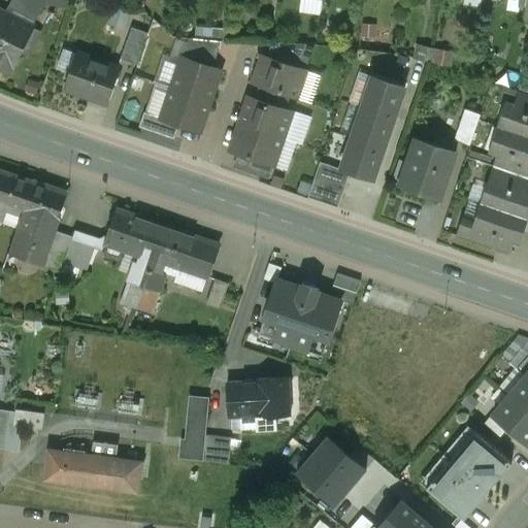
[(46,0),(11,0),(4,13),(28,25),(28,26),(32,28),(46,0)]
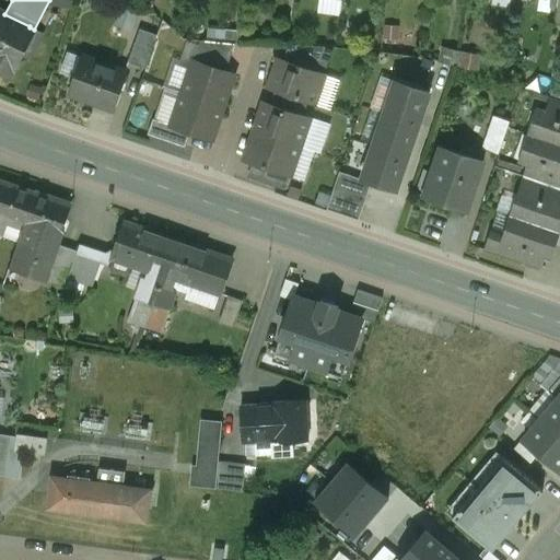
[(322,0),(321,11),(342,15),(345,0),(322,0)]
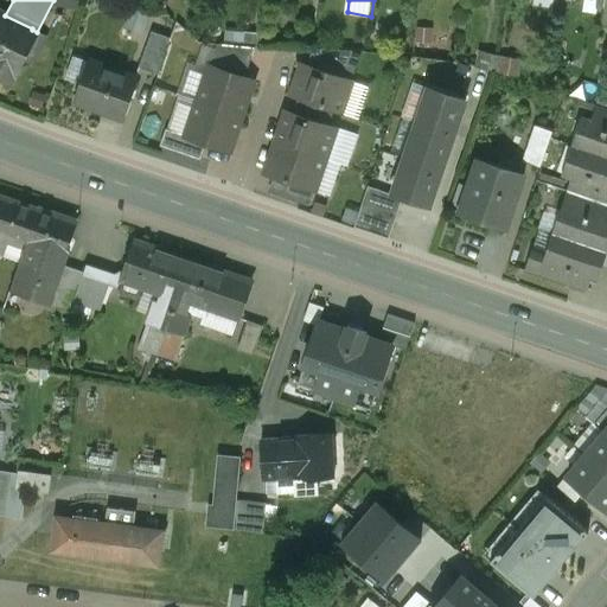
[(135,8),(129,26),(147,32),(153,14),(135,8)]
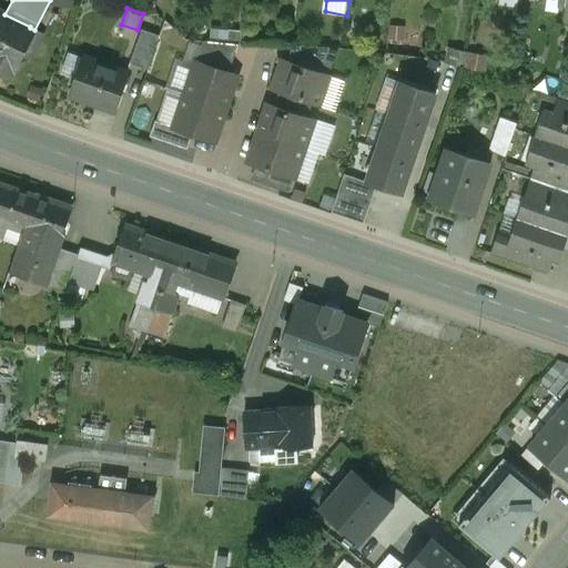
[(4,14),(0,11),(0,72),(10,78),(34,30),(30,28),(30,27),(4,14)]
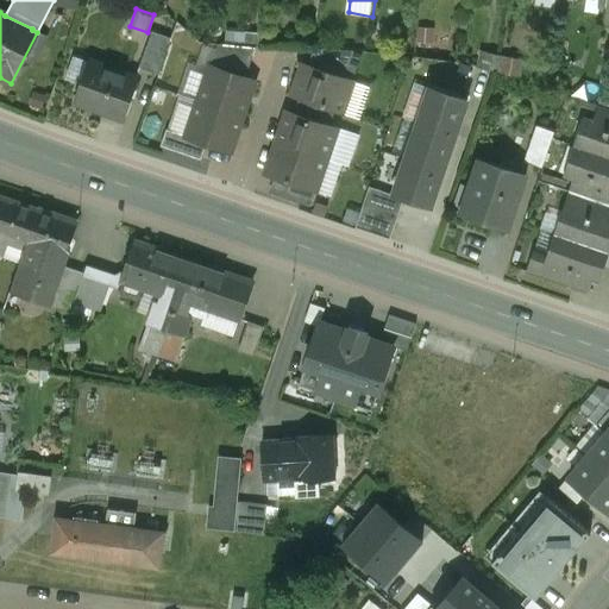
[(151,32),(139,68),(157,75),(170,39),(151,32)]
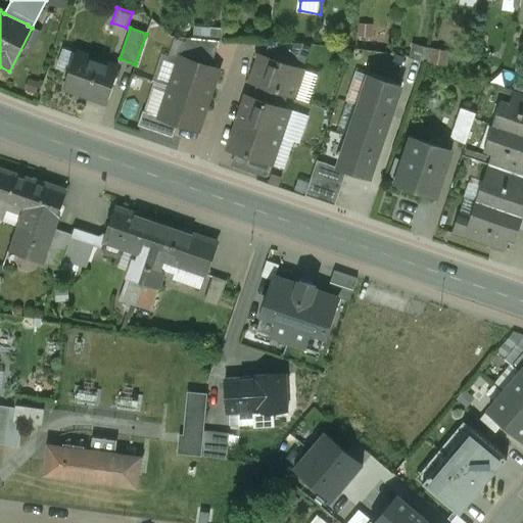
[(220,42),(187,38),(181,56),(211,66),(220,42)]
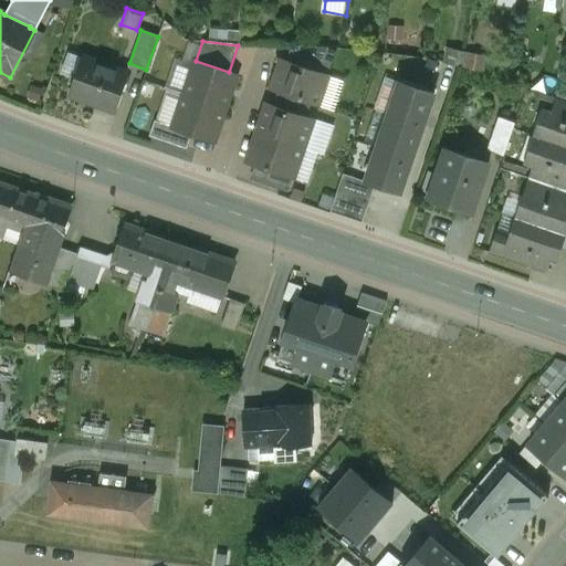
[(328,48),(292,46),(286,61),(320,73),(328,48)]
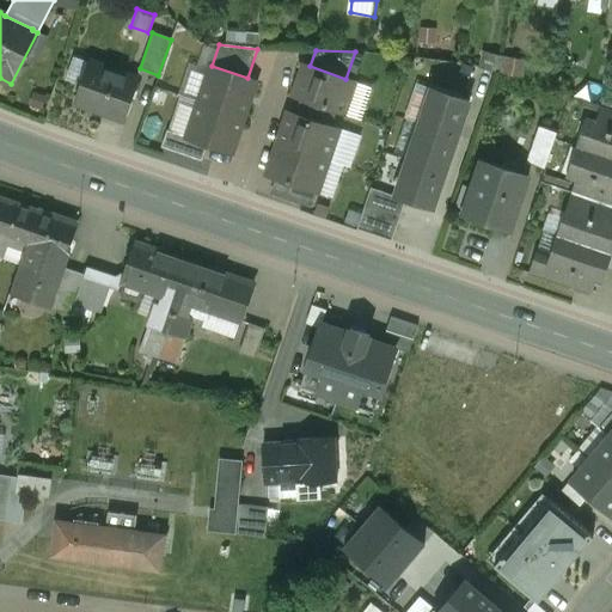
[(136,80),(89,63),(75,103),(123,120),(136,80)]
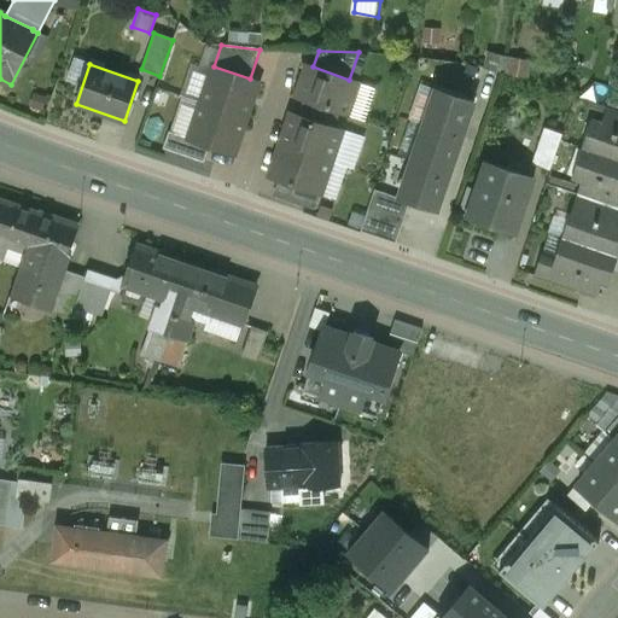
[(313,66),(308,65),(302,83),(305,83),(301,97),(297,95),(297,98),(303,100),(340,114),(347,116),(357,82),(313,66)]
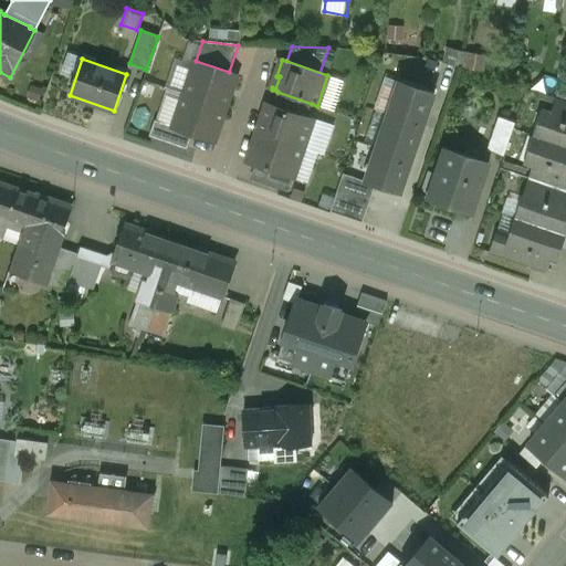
[(196,61),(195,61),(184,95),(226,108),(237,75),(229,72),(196,61)]
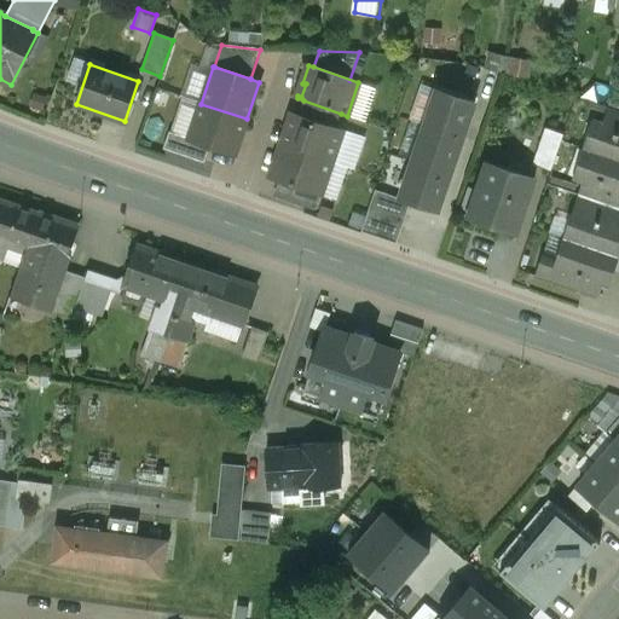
[(475,100),(438,88),(424,126),(462,138),(475,100)]
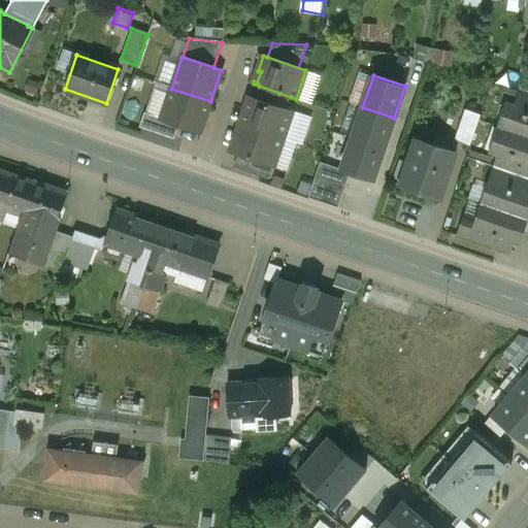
[(291,97),(259,86),(255,99),(287,109),(291,97)]
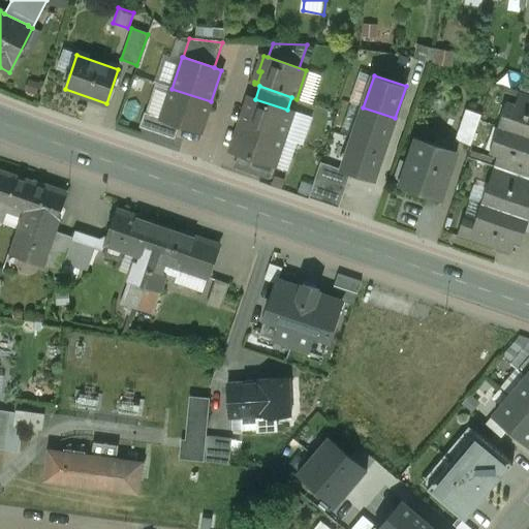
[(211,101),(172,89),(161,118),(161,120),(179,126),(200,132),(211,101)]
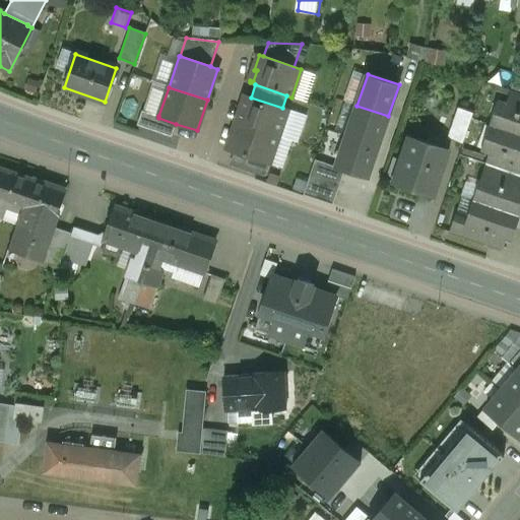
[(519,93),(511,91),(507,103),(519,107),(519,93)]
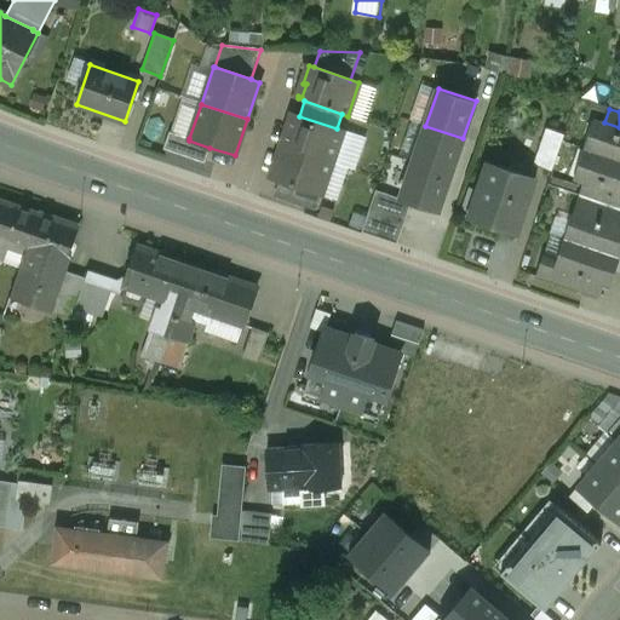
[(299,116),(293,114),(281,145),(332,164),(343,131),(337,128),(299,116)]
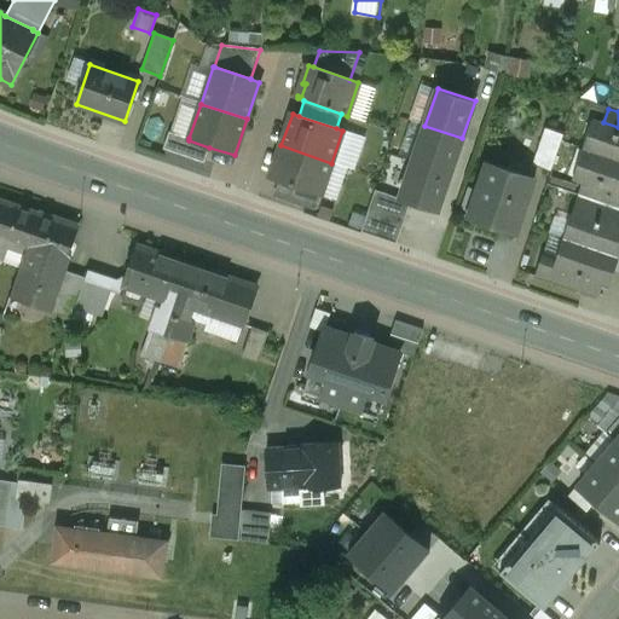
[(618,127),(603,122),(594,119),(583,149),(618,161),(618,127)]
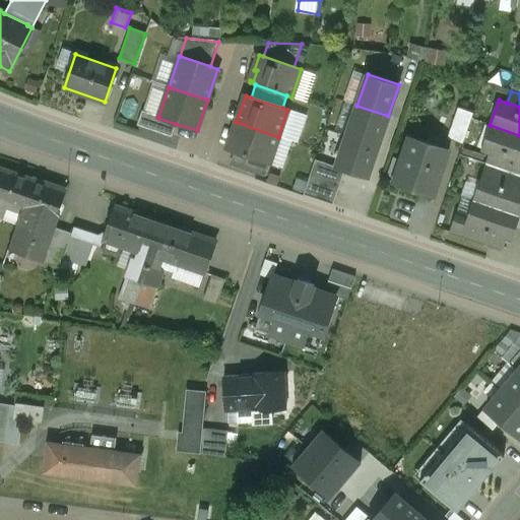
[(388,116),(356,106),(346,136),(378,146),(388,116)]
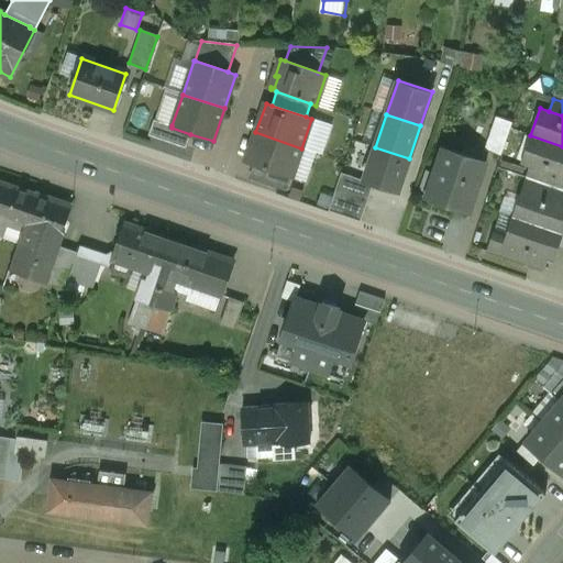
[(512,122),(496,117),(485,151),(501,156),(512,122)]
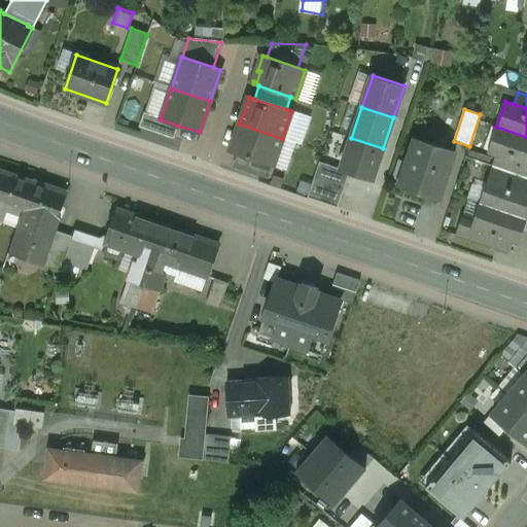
[(178,126),(161,119),(161,117),(144,112),(139,127),(174,139),(178,126)]
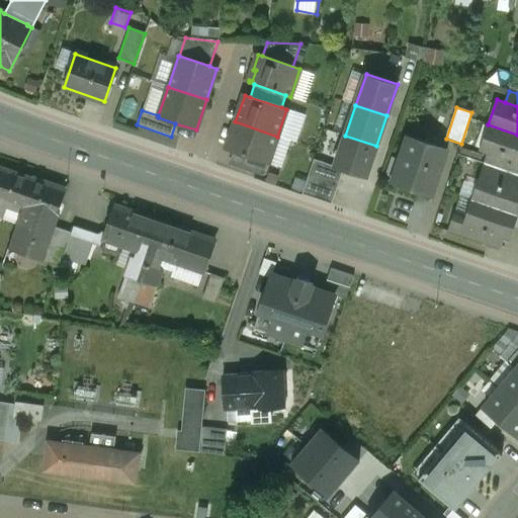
[(277,137),(235,121),(226,149),(268,163),(277,137)]
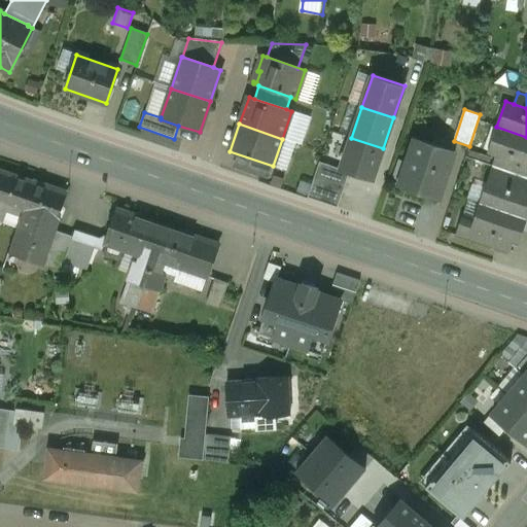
[(526,137),(496,127),(488,152),(496,155),(523,165),(526,166),(526,137)]
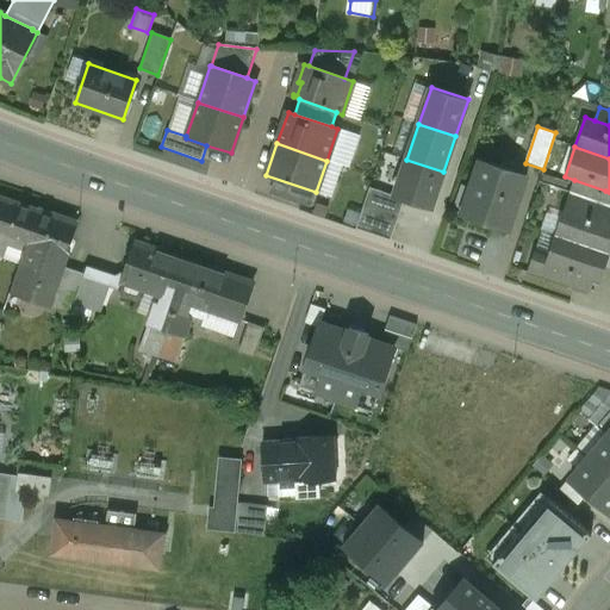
[(443,172),(406,160),(394,195),(394,197),(404,200),(431,209),(443,172)]
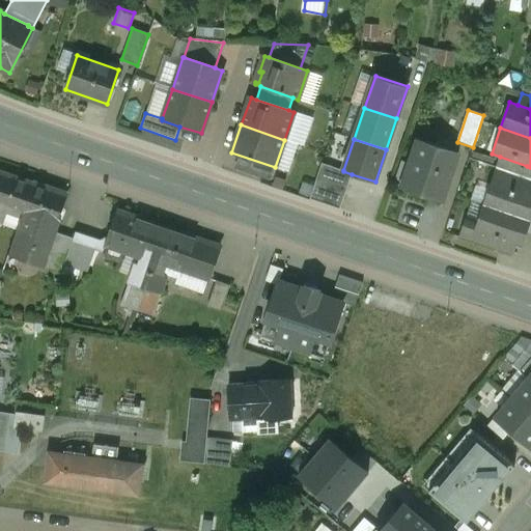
[(457,152),(419,139),(412,161),(413,161),(404,187),(442,200),(457,152)]
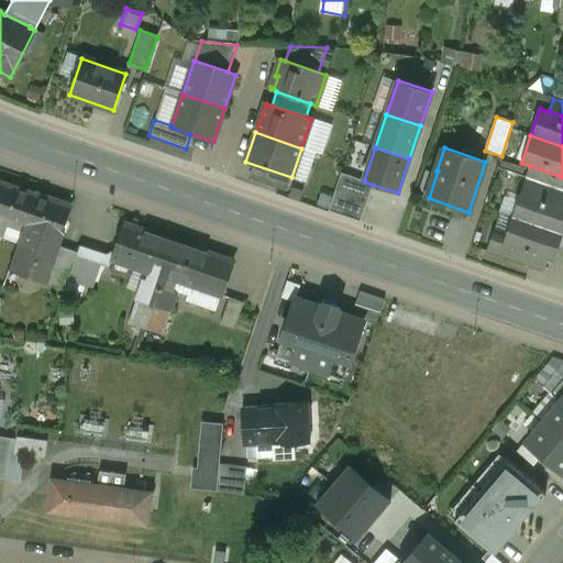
[(559,176),(530,166),(526,178),(555,188),(559,176)]
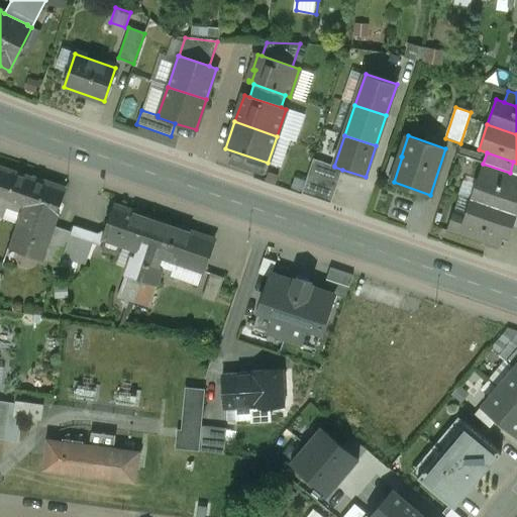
[(334,166),(313,159),(302,194),(331,204),(342,170),(334,167),(334,166)]
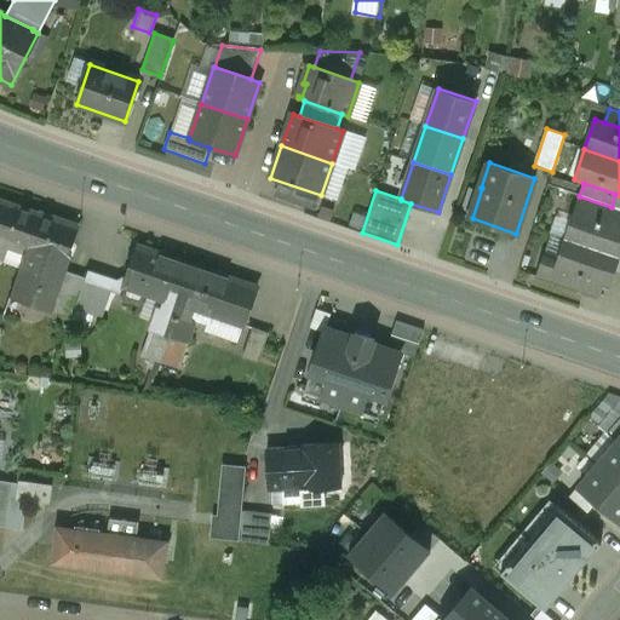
[(612,207),(579,196),(575,208),(612,222),(616,208),(612,207)]
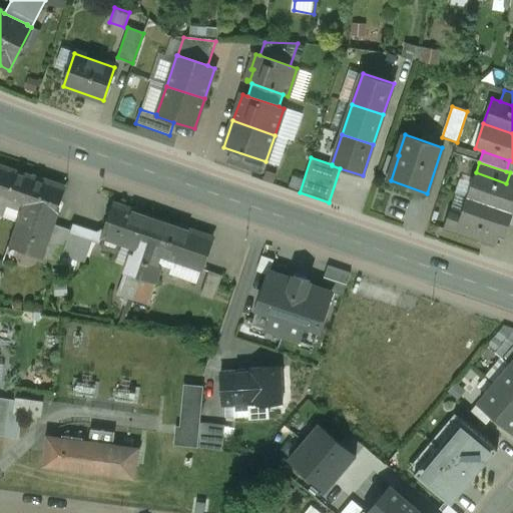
[(32,176),(0,165),(0,199),(8,202),(21,207),(32,176)]
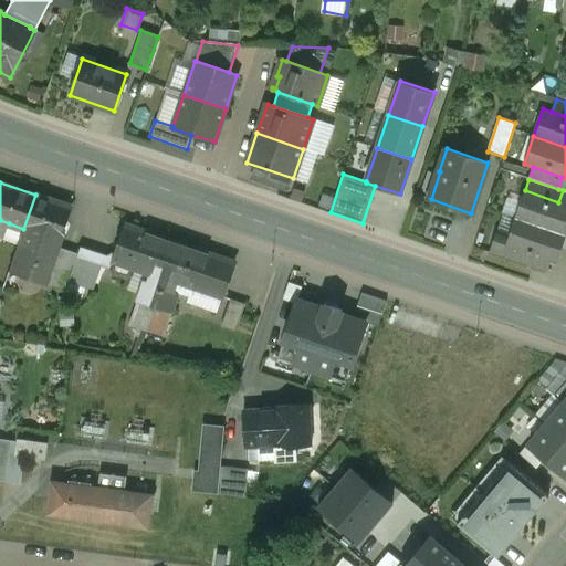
[(565,205),(558,202),(525,190),(516,218),(564,234),(565,229),(565,205)]
